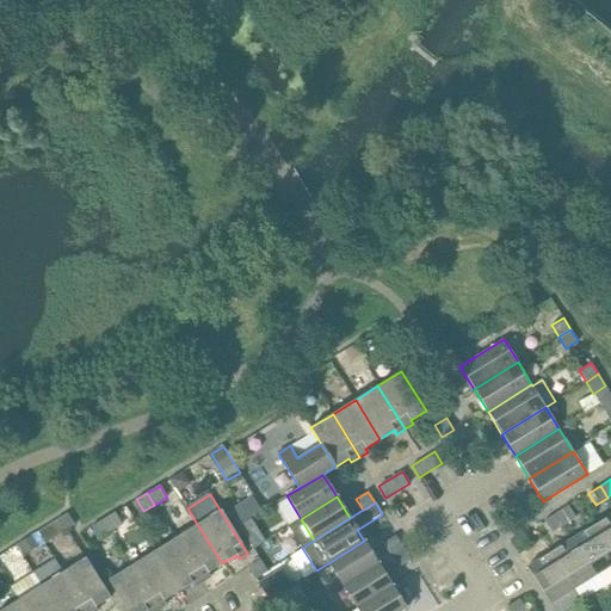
[(555,513),(562,525),(574,518),(567,506),(555,513)]
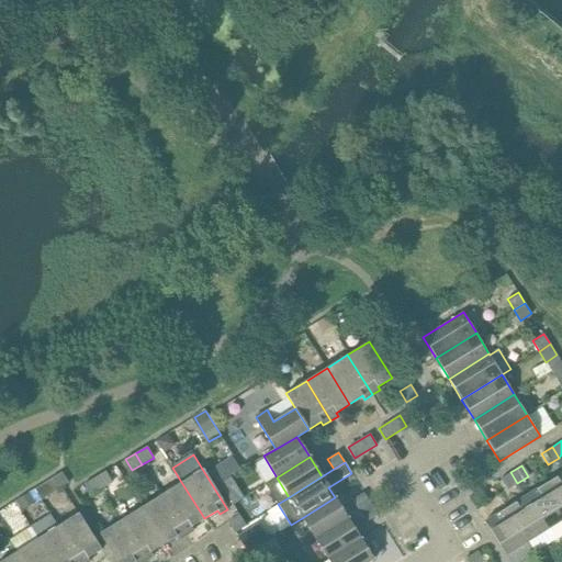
[(105,471),(94,479),(101,489),(112,482),(105,471)]
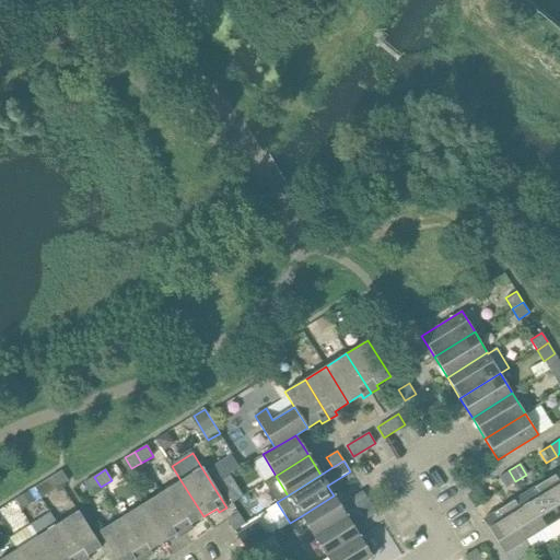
[(41,499),(68,481),(61,470),(34,488),(41,499)]
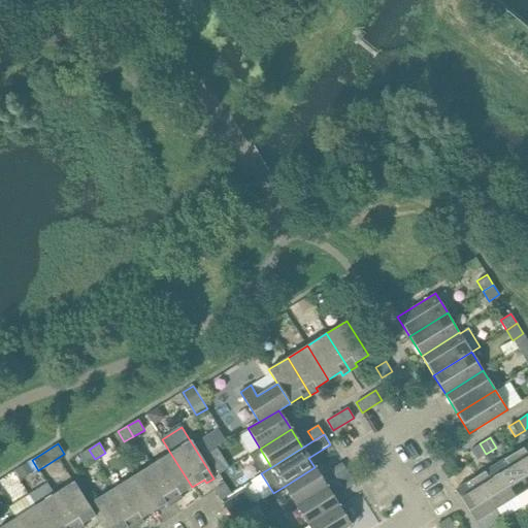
[(480,443),(470,450),(476,460),(486,454),(480,443)]
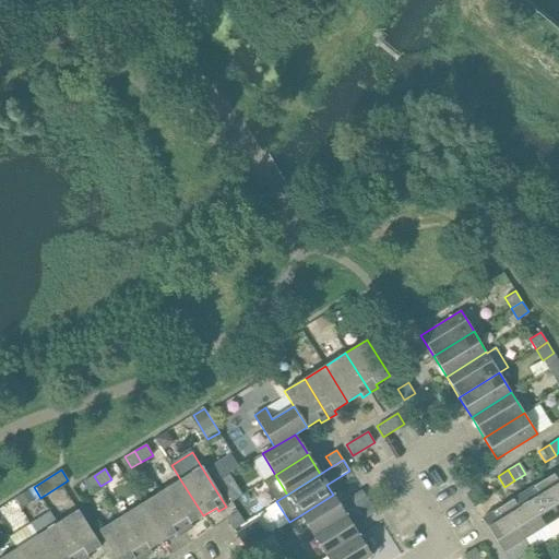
[(558,471),(544,480),(558,506),(558,471)]
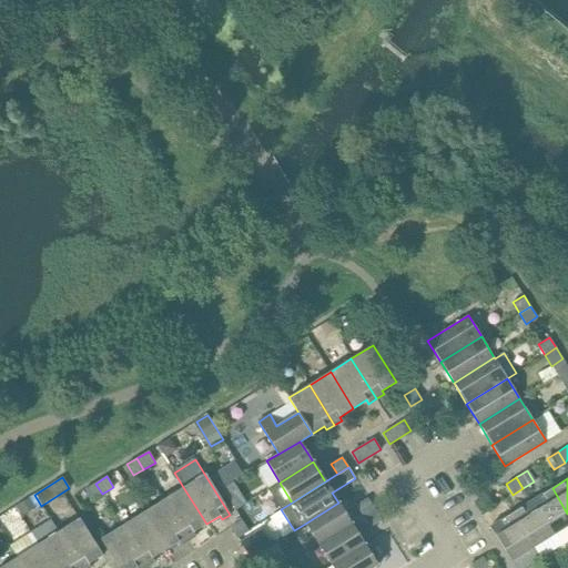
[(95,484),(84,489),(91,500),(102,494),(95,484)]
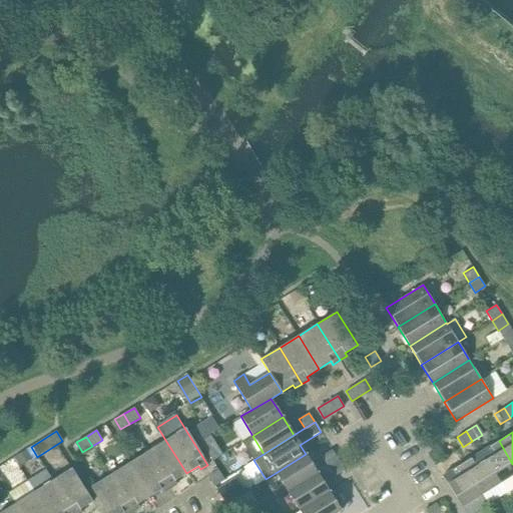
[(186,473),(165,440),(147,452),(169,488),(176,484),(174,481),(186,473)]
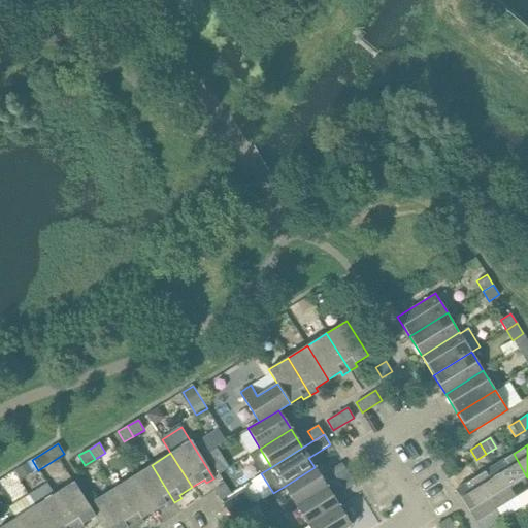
[(527,477),(514,454),(494,466),(514,497),(520,507),(527,502),(527,477)]
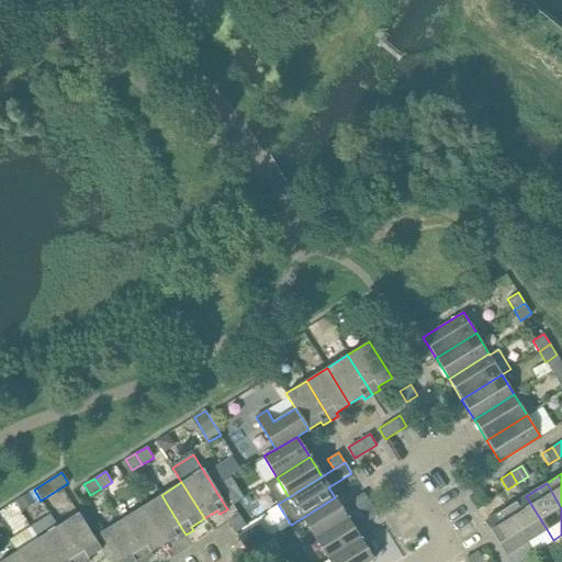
[(470,497),(476,508),(487,502),(481,491),(470,497)]
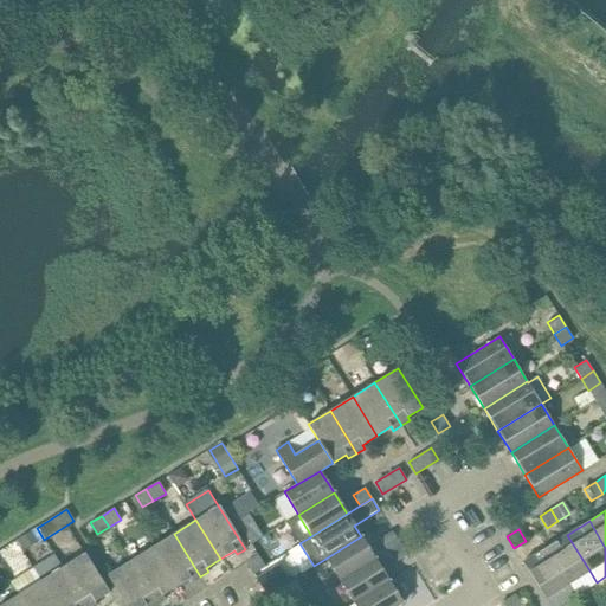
[(37,540),(31,532),(17,540),(23,548),(37,540)]
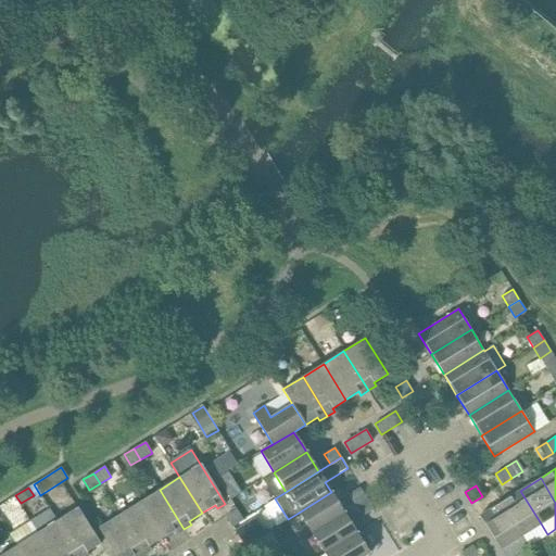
[(366,497),(361,488),(350,494),(355,505),(366,497)]
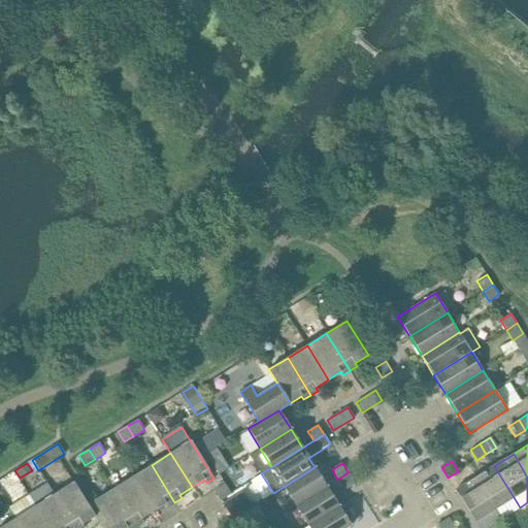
[(174,502),(152,465),(132,476),(154,512),(166,503),(168,506),(174,502)]
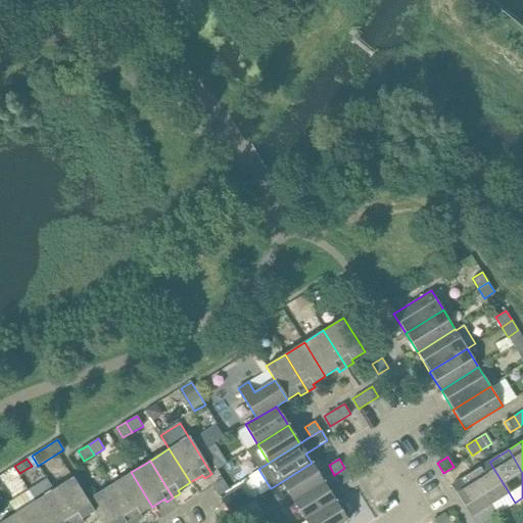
[(470,473),(489,505),(509,492),(489,462),(470,473)]
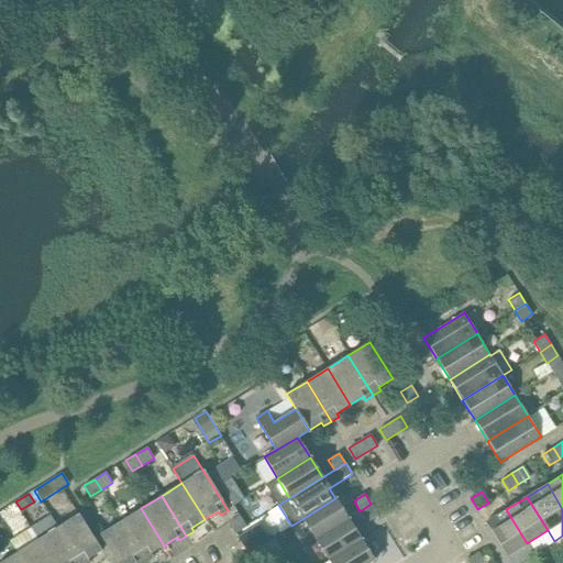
[(302,519),(315,539),(349,518),(335,498),(302,519)]
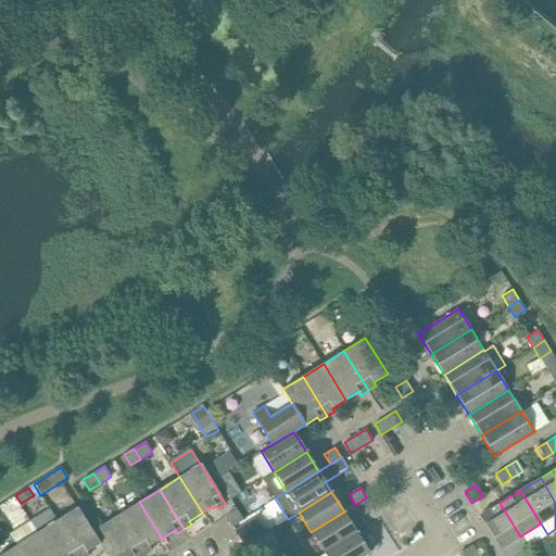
[(374,509),(366,497),(355,505),(363,516),(374,509)]
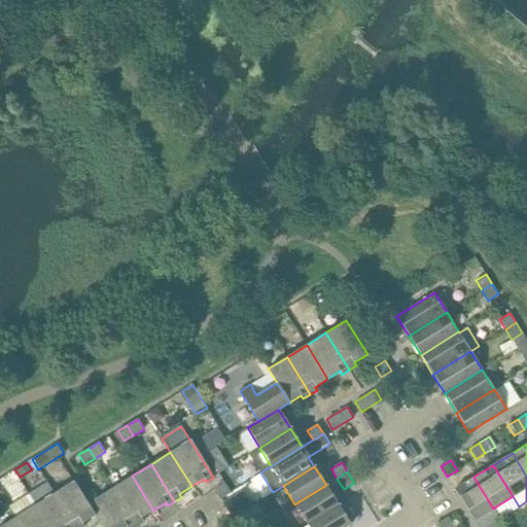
[(153,511),(132,476),(113,488),(136,525),(143,521),(141,518),(153,511)]
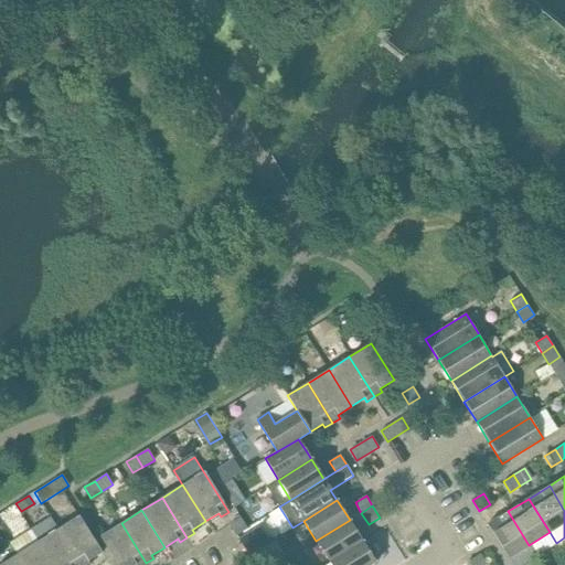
[(508,511),(487,524),(498,542),(511,564),(525,564),(537,558),(529,545),(508,511)]
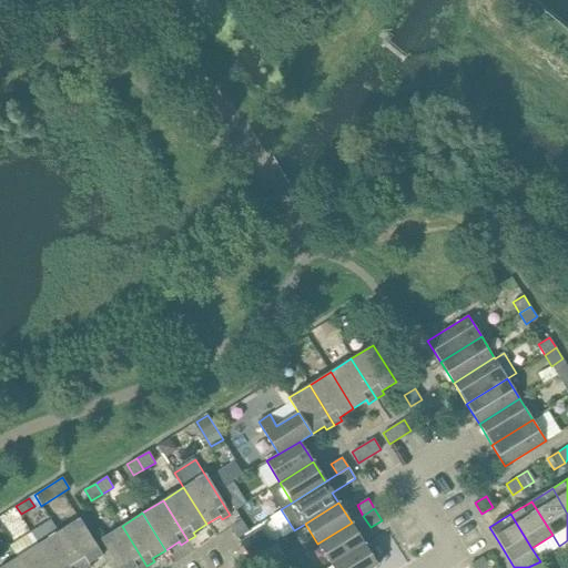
[(102,556),(80,518),(58,533),(80,567),(89,567),(90,567),(88,565),(102,556)]
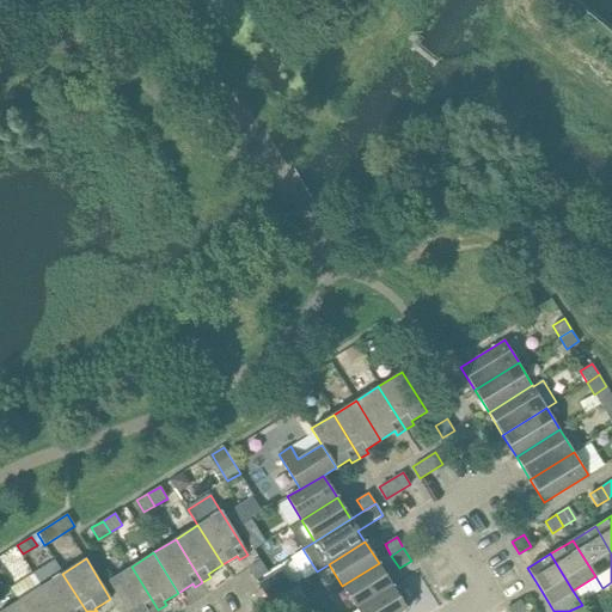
[(267,573),(259,561),(248,568),(256,580),(267,573)]
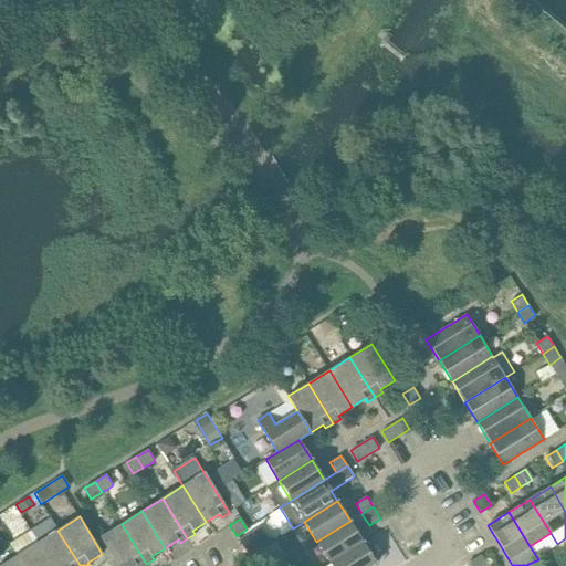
[(363,542),(350,521),(316,542),(329,563),(363,542)]
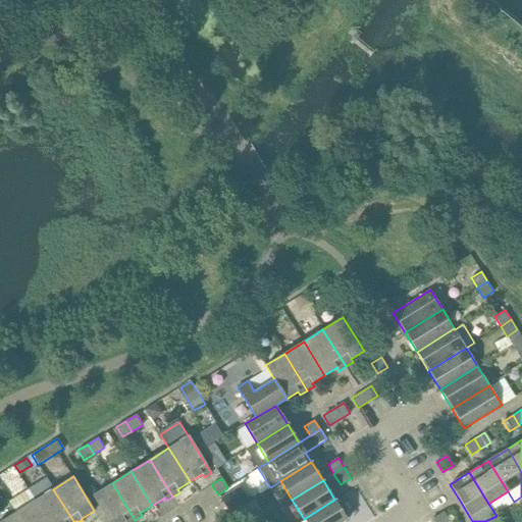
[(132,521),(135,520),(112,483),(92,496),(108,521),(124,521),(126,521),(132,521)]
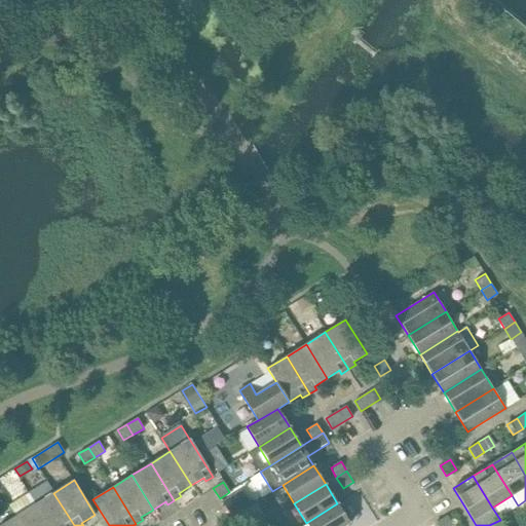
[(231,496),(223,502),(231,516),(239,511),(250,504),(241,491),(231,496)]
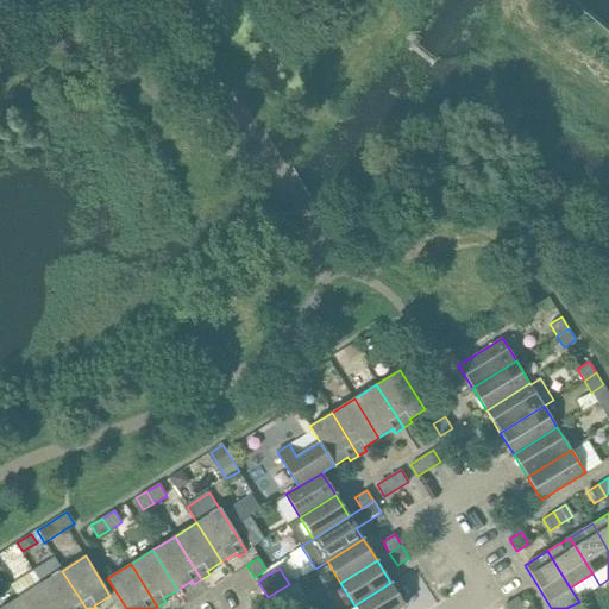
[(86,608),(62,571),(39,584),(54,608),(86,608)]
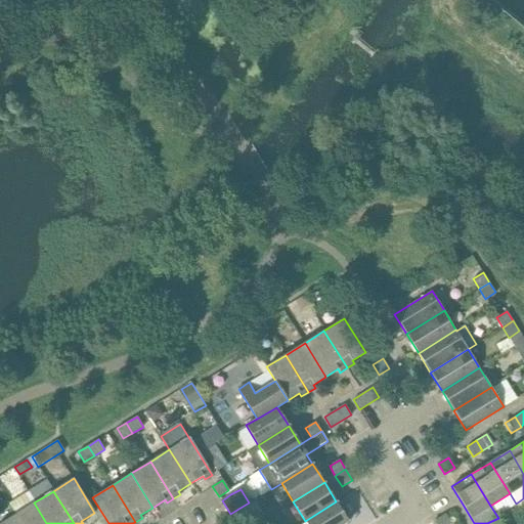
[(305,521),(306,523),(344,523),(348,521),(336,501),(305,521)]
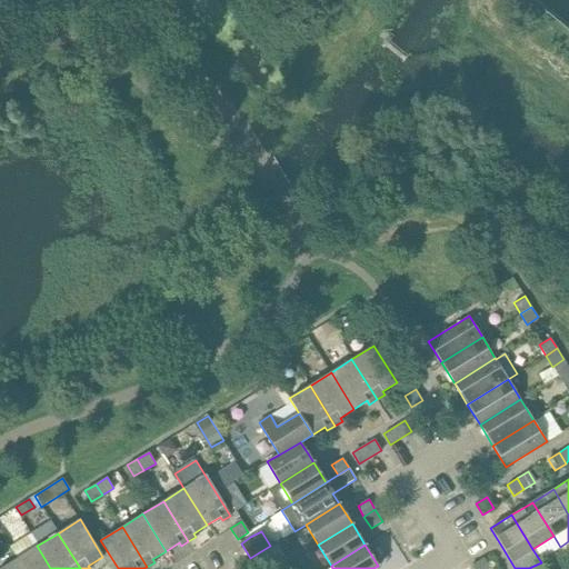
[(50,568),(37,546),(16,559),(21,568),(50,568)]
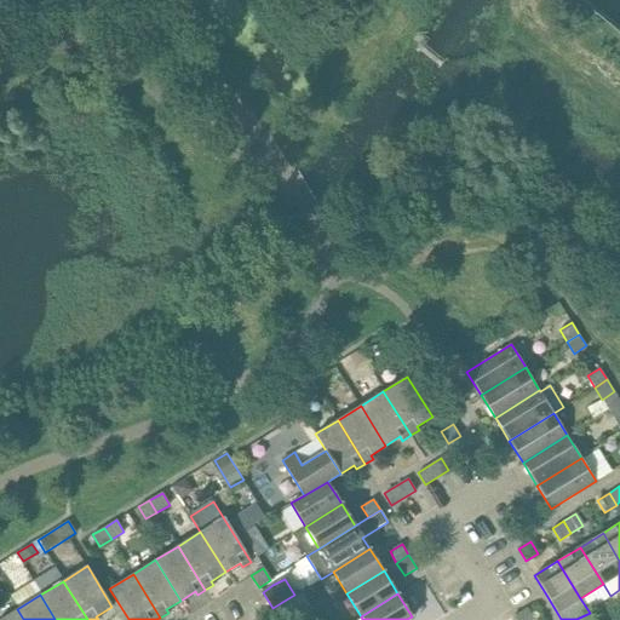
[(527,608),(515,615),(517,619),(533,619),(534,619),(527,608)]
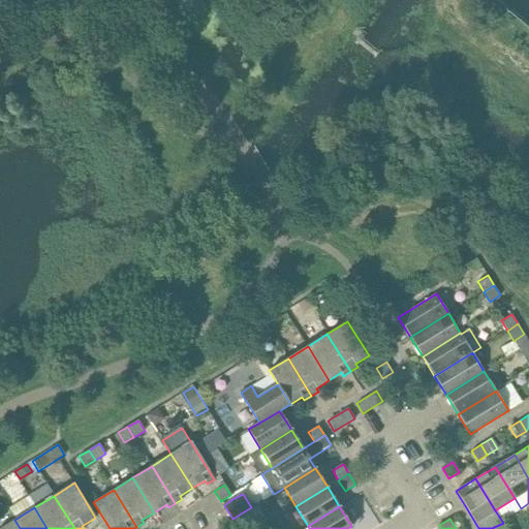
[(20,528),(14,520),(0,528),(20,528)]
